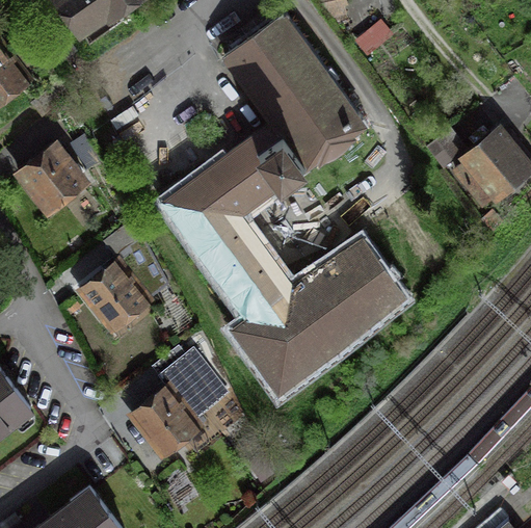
[(145,0),(50,0),(80,42),(106,24),(108,27),(145,0)]
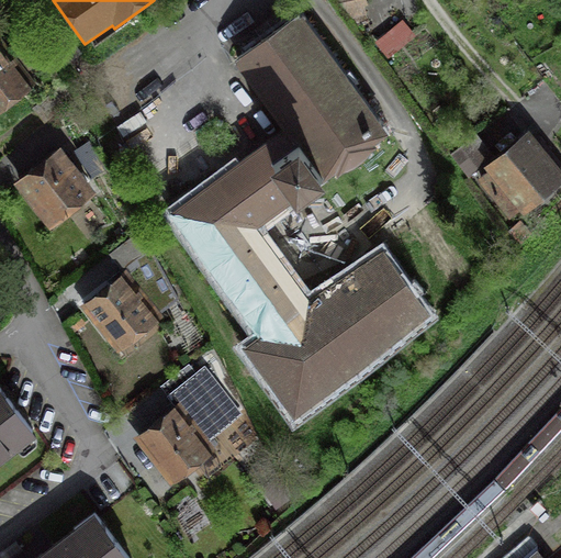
[(363,0),(336,0),(351,23),(365,19),(363,9),(367,9),(363,0)]
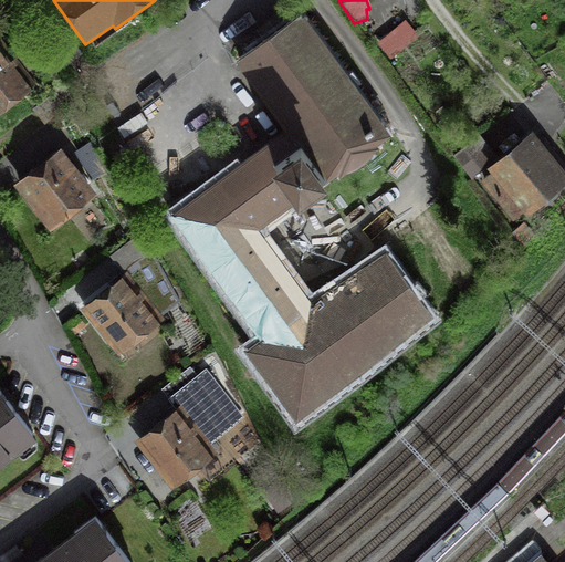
[(389,133),(302,11),(236,60),(284,131),(263,147),(301,199),(337,170),(341,176),(352,173),(361,167),(368,162),(372,156),(374,148),(372,145),(389,133)]
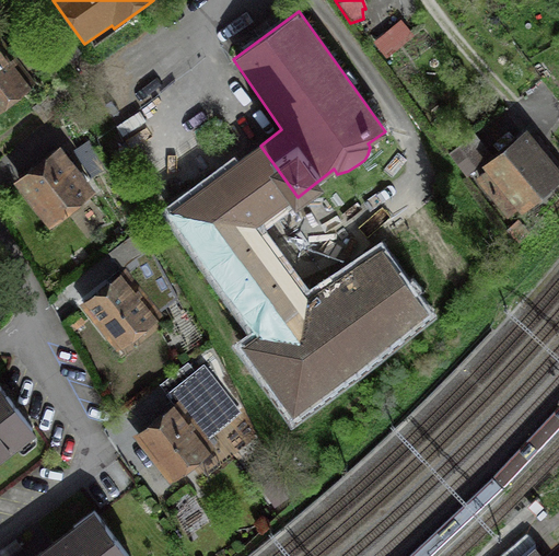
[(365,44),(373,39),(367,25),(358,30),(365,44)]
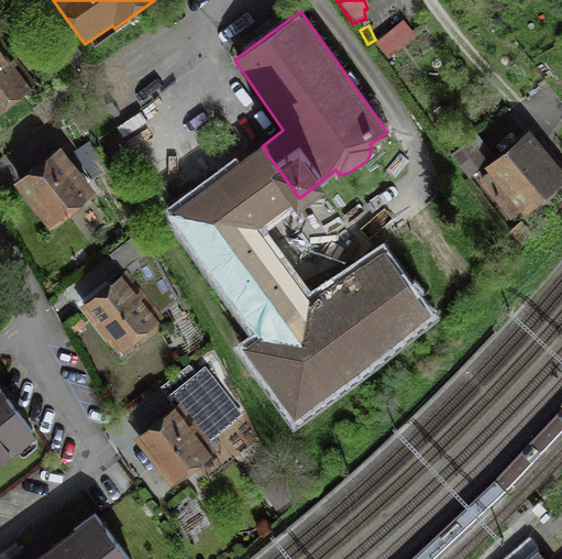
[(0,111),(30,88),(0,48),(0,111)]
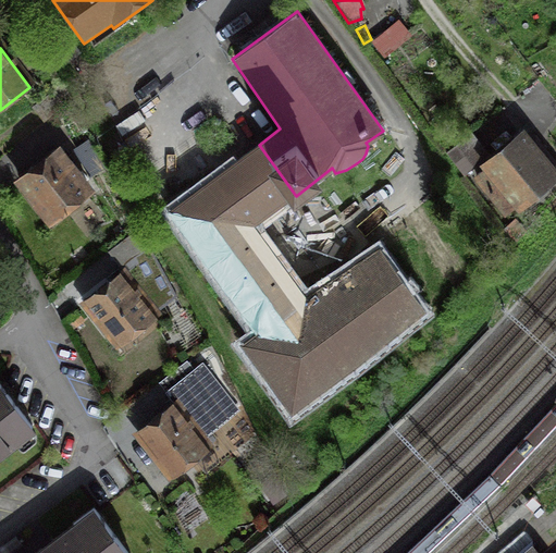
[(470,136),(445,156),(462,179),(489,158),(470,136)]
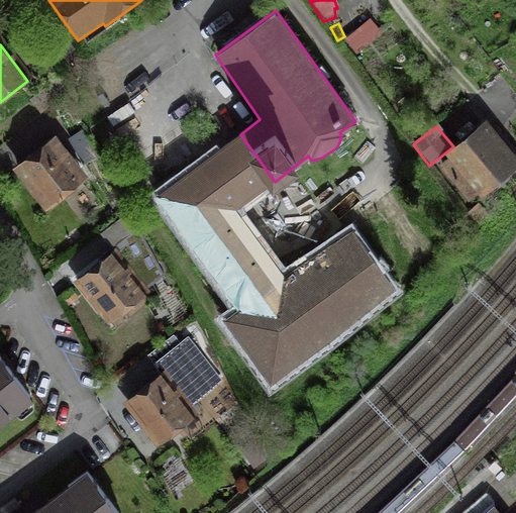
[(452,157),(441,167),(470,200),(481,190),(483,193),(515,164),(515,156),(499,136),(500,135),(495,129),(490,134),(486,128),(482,131),(481,130),(470,139),(470,138),(451,155),(452,157)]
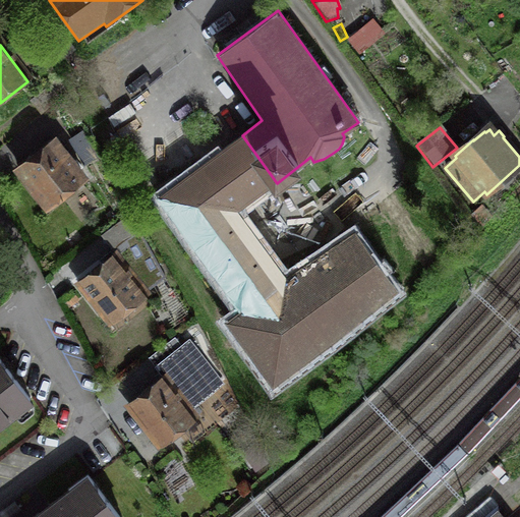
[(85,133),(70,140),(83,167),(98,160),(85,133)]
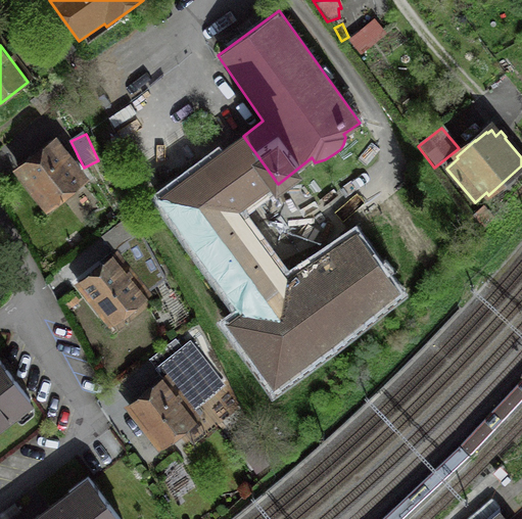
[(278,184),(243,136),(155,199),(239,313),(225,323),(273,388),(401,294),(354,230),(287,278),(239,213),(278,184)]
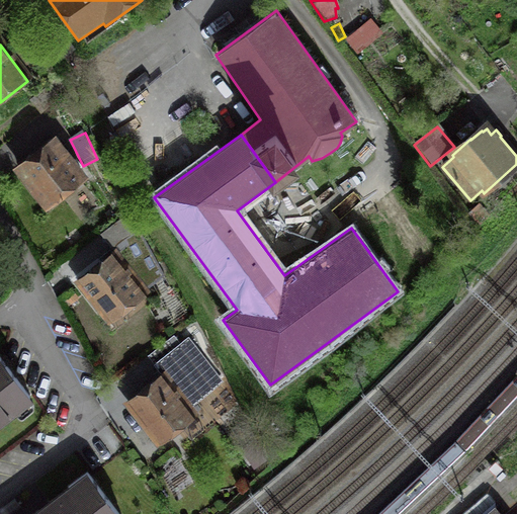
[(55,136),(12,169),(46,211),(88,178),(55,136)]
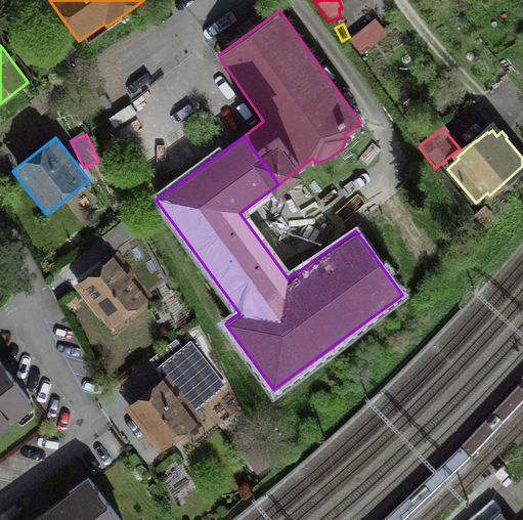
[(117,250),(118,252),(73,286),(109,331),(151,296),(149,293),(166,280),(141,235),(117,250)]
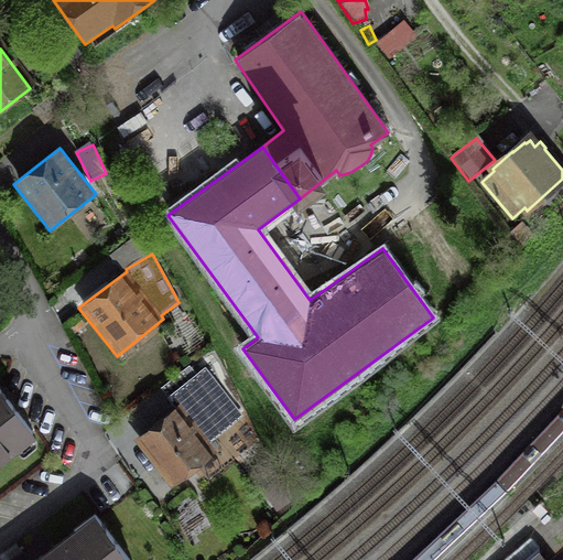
[(76,334),(85,326),(79,321),(71,329),(76,334)]
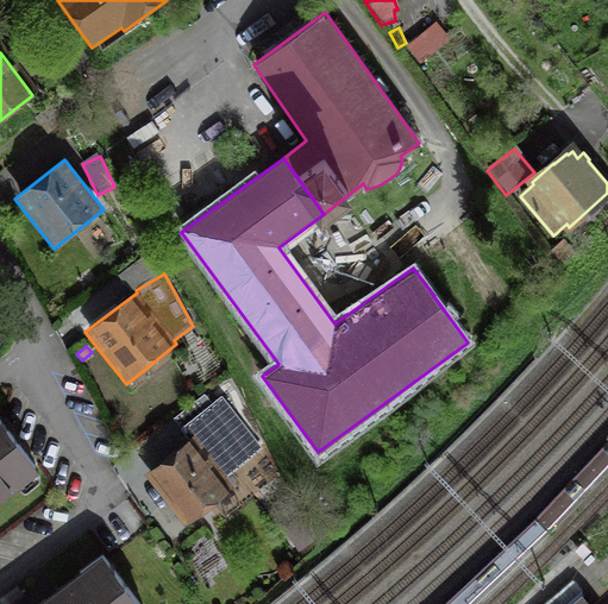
[(179,427),(188,440),(193,436),(224,477),(259,451),(220,397),(179,427)]
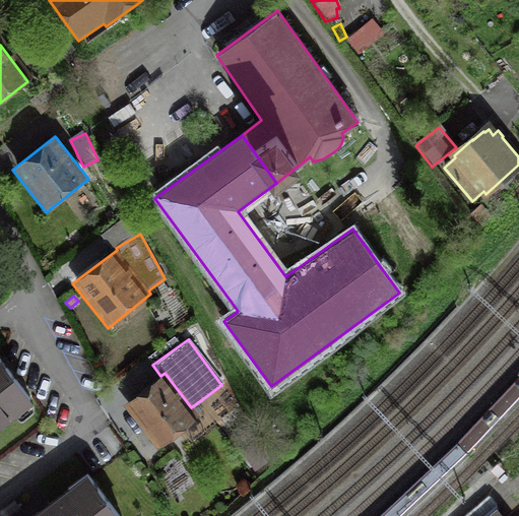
[(34,403),(0,359),(0,427),(14,416),(19,424),(35,411),(30,406),(34,403)]
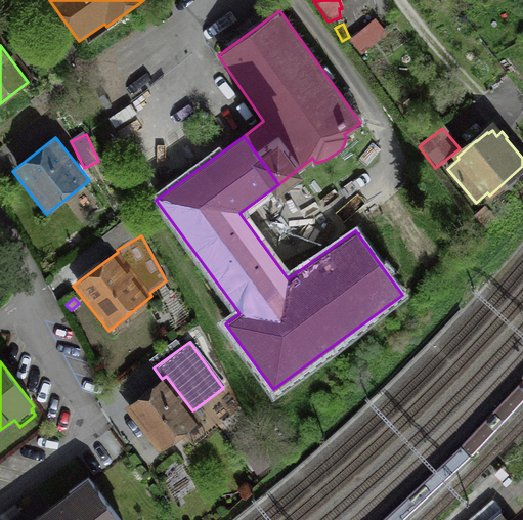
[(192,410),(166,376),(162,379),(123,408),(157,453),(200,422),(192,410)]
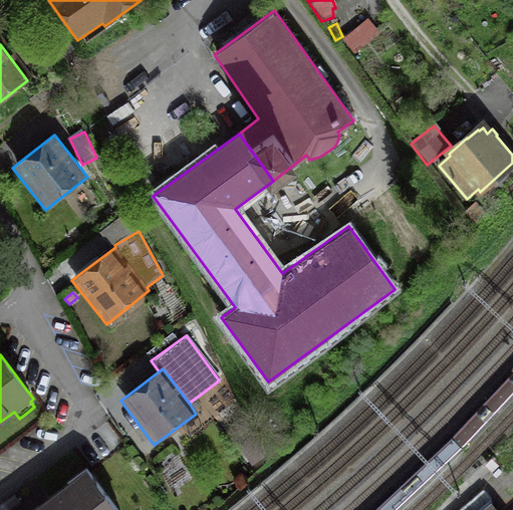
[(117,509),(85,468),(30,509),(117,509)]
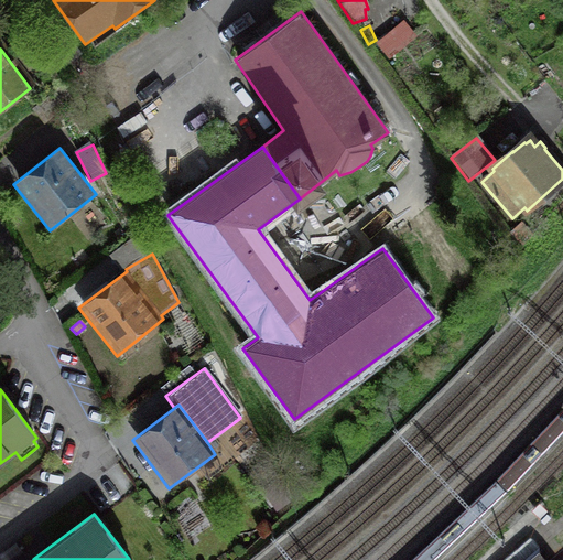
[(540,552),(529,540),(506,559),(543,559),(539,553),(540,552)]
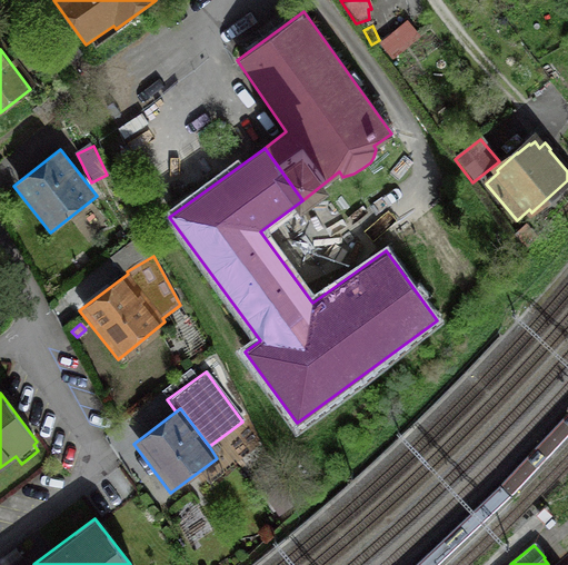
[(20,564),(23,562),(16,552),(0,563),(0,564),(20,564)]
